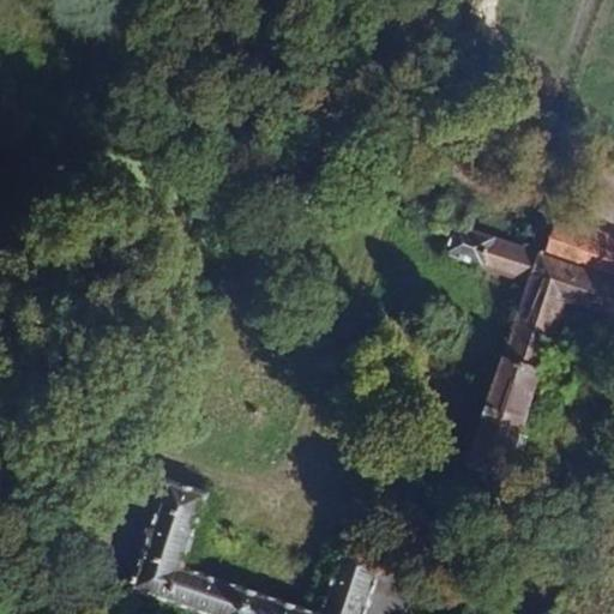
[(546,190),(537,215),(542,216),(578,228),(587,206),(546,190)]
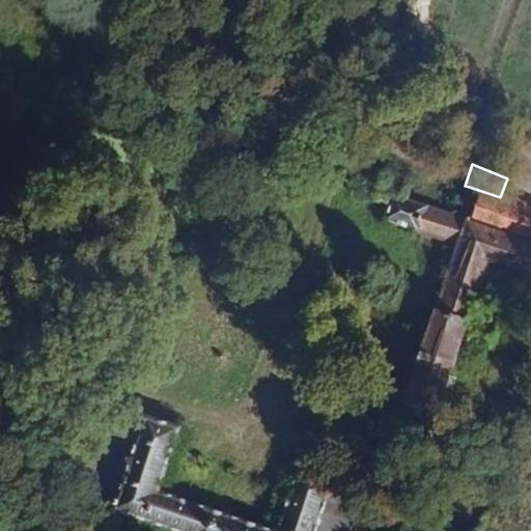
[(463,207),(457,222),(530,246),(530,208),(500,197),(469,187),(463,207)]
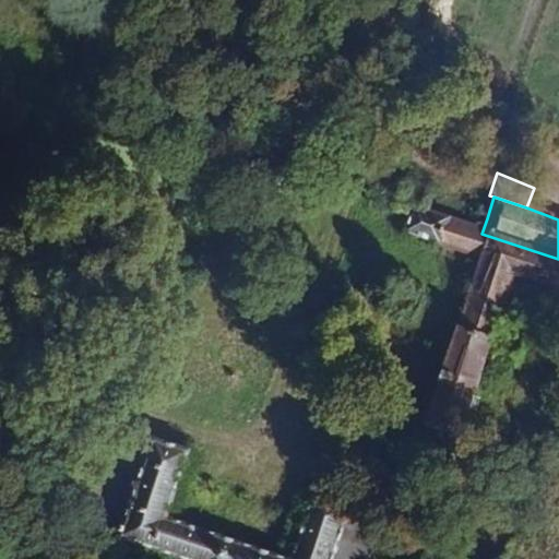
[(480,258),(423,427),(465,441),(475,412),(488,416),(498,387),(476,378),(513,272),(558,286),(558,282),(558,259),(482,234),(487,218),(452,206),(447,221),(413,211),(406,234),(480,258)]
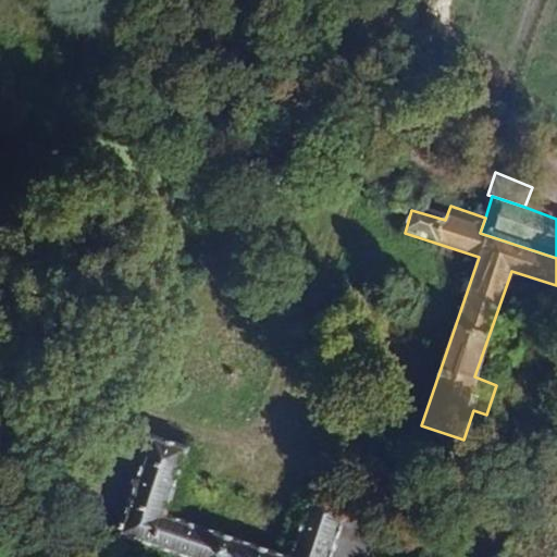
[(152,438),(119,540),(171,556),(364,556),(378,520),(350,511),(353,506),(314,493),(292,556),(288,556),(165,514),(187,450),(152,438)]
